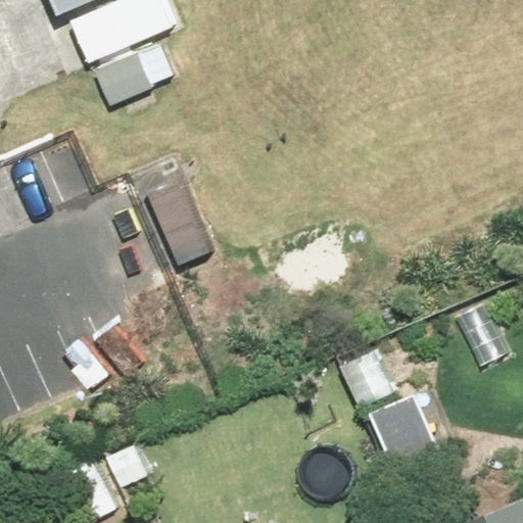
[(50,0),(57,15),(94,0),(50,0)]
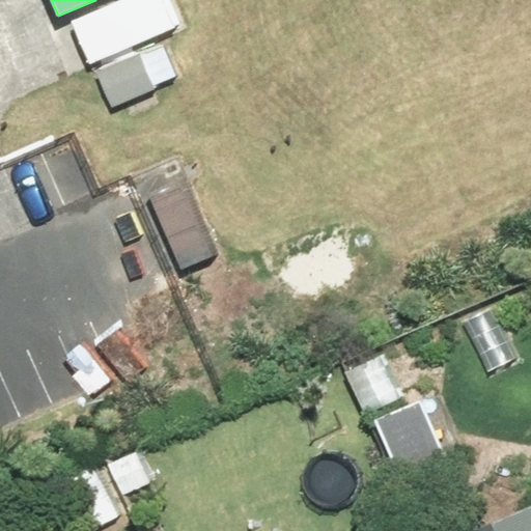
[(171,0),(121,0),(73,21),(91,64),(102,60),(183,26),(171,0)]
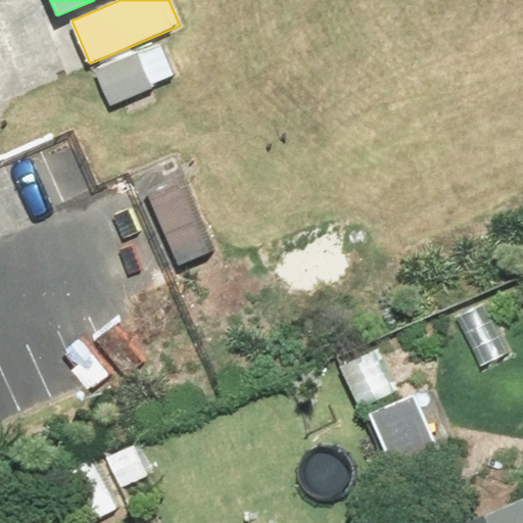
[(103,69),(97,72),(111,108),(155,91),(141,54),(103,69)]
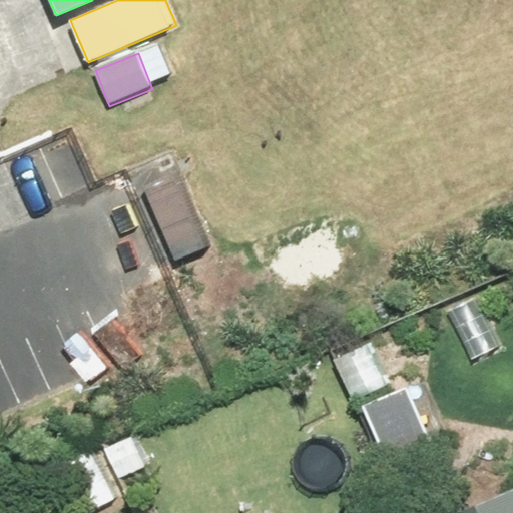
[(512,512),(512,487),(454,512),(512,512)]
